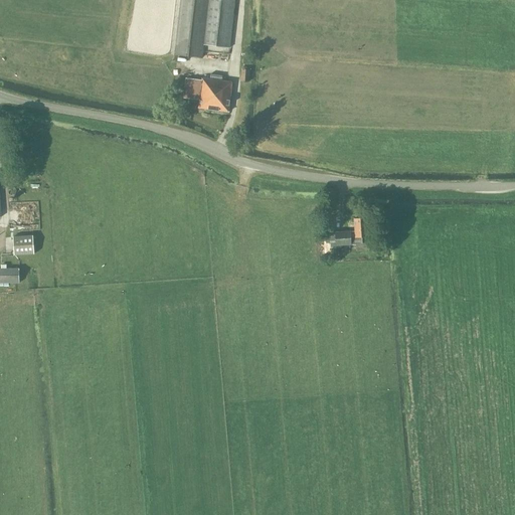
[(203,58),(204,45),(208,0),(181,0),(176,55),(203,58)]
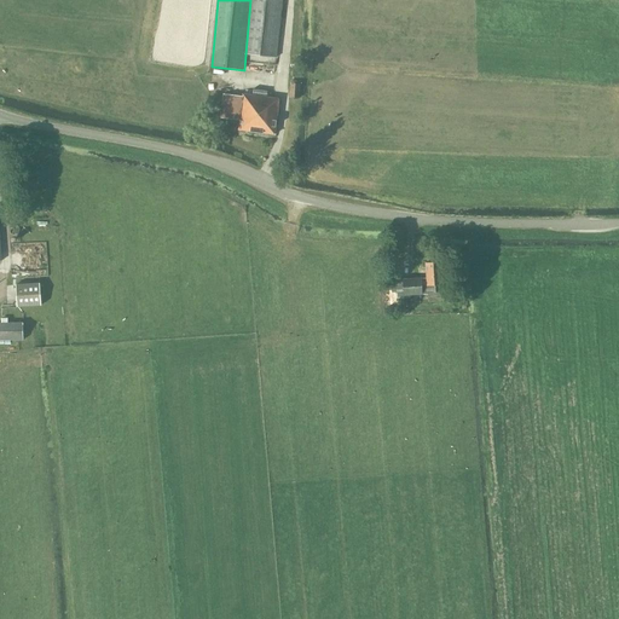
[(283,0),(250,0),(246,55),(277,58),(283,0)]
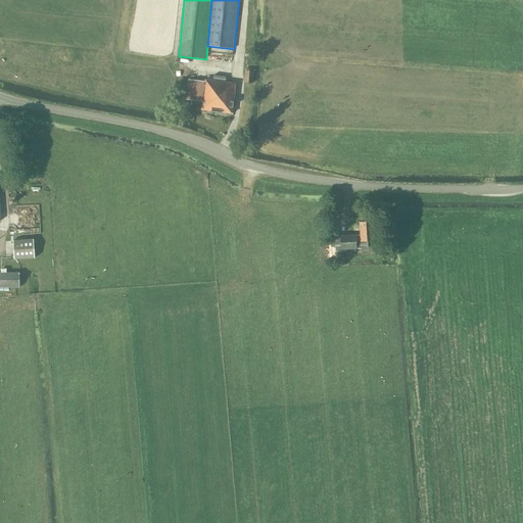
[(254,84),(255,73),(247,72),(246,84),(254,84)]
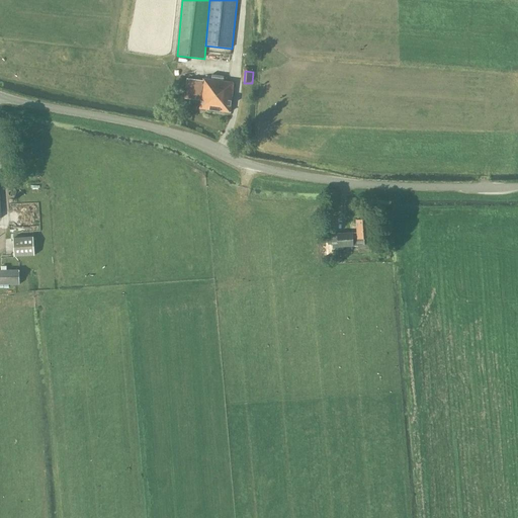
[(235,84),(205,79),(204,82),(189,80),(186,100),(202,102),(201,109),(231,114),(235,84)]
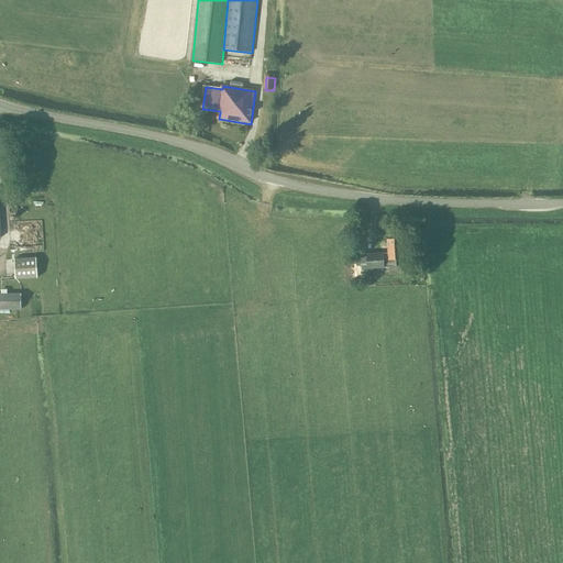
[(389,253),(354,255),(356,280),(370,280),(368,269),(385,268),(385,267),(397,267),(397,260),(404,260),(403,239),(388,240),(389,253)]
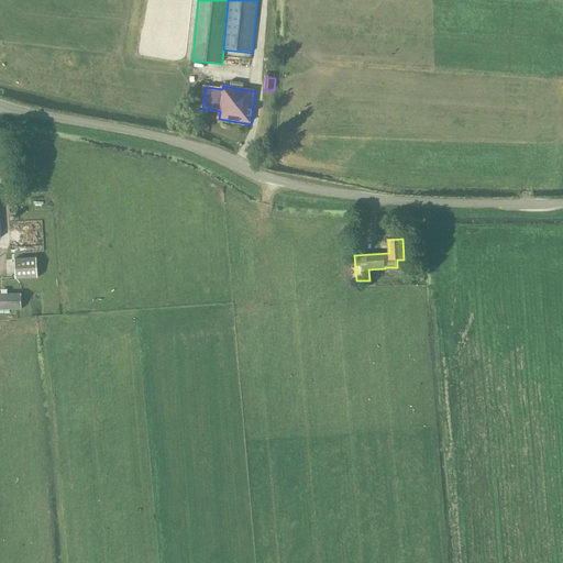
[(37,258),(15,260),(17,279),(39,278),(37,258)]
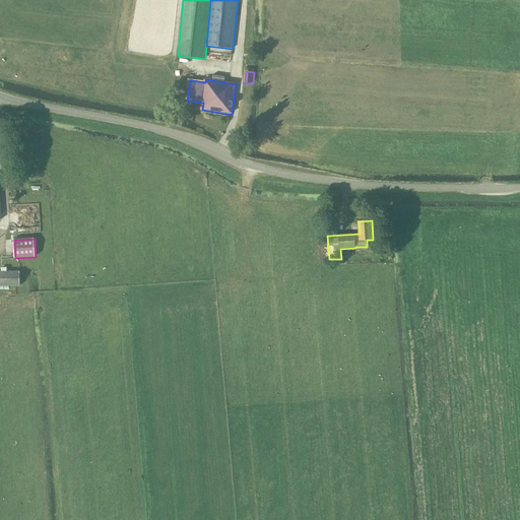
[(16,272),(0,272),(0,286),(17,286),(16,272)]
